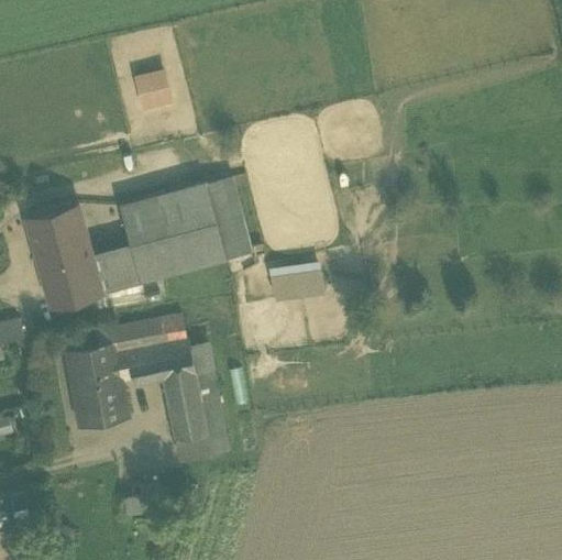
[(162,66),(131,75),(141,110),(172,101),(162,66)]
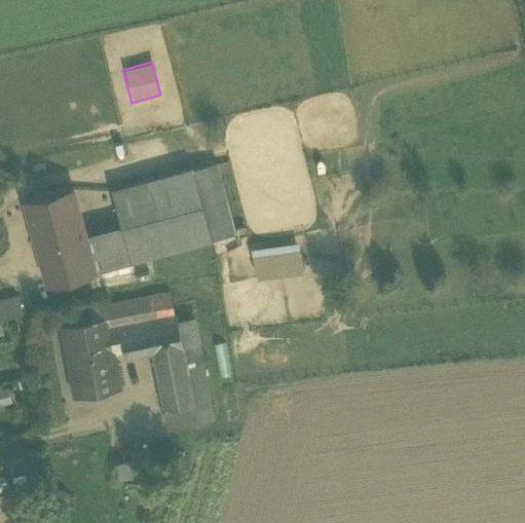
[(216,165),(192,172),(211,243),(234,236),(216,165)]
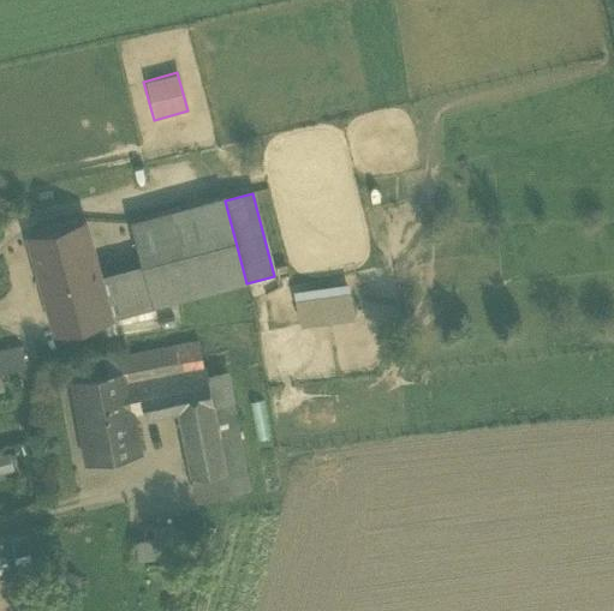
[(150,307),(246,283),(225,201),(130,225),(141,265),(150,307)]
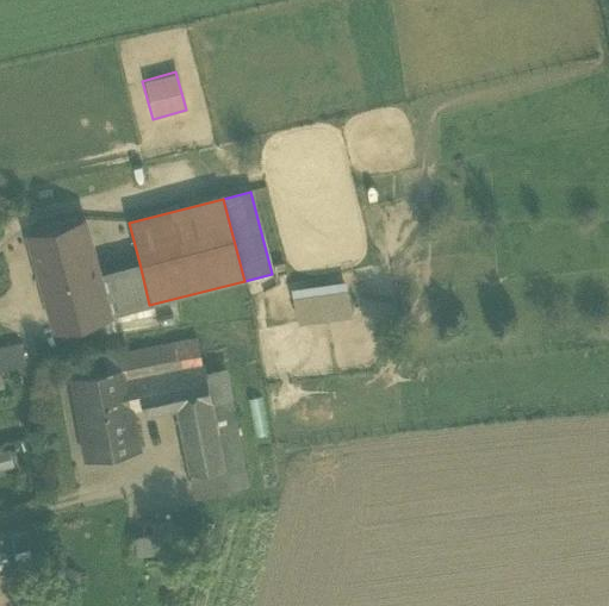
[(28,232),(51,329),(104,316),(93,275),(80,219),(28,232)]
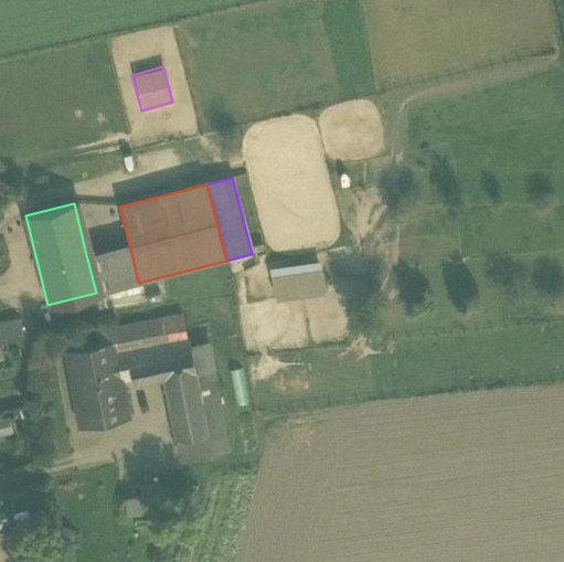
[(96,294),(138,283),(129,244),(86,255),(96,293),(96,294)]
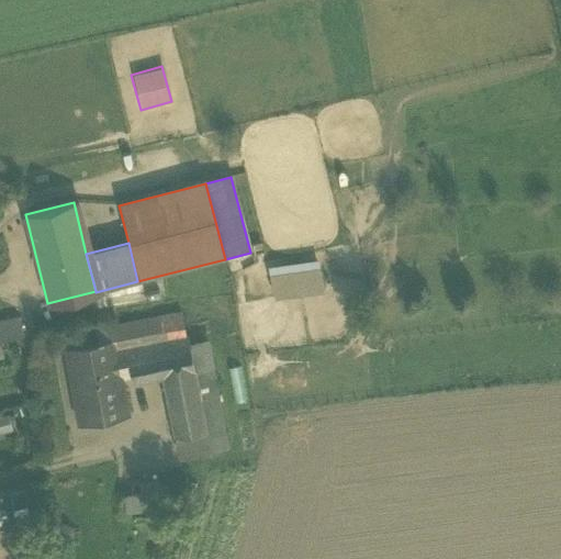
[(280,277),(282,300),(324,294),(321,271),(280,277)]
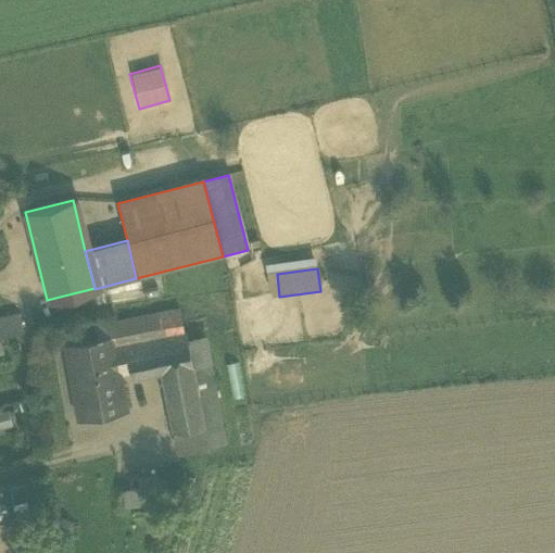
[(134,321),(129,327),(133,344),(185,336),(180,312),(134,321)]
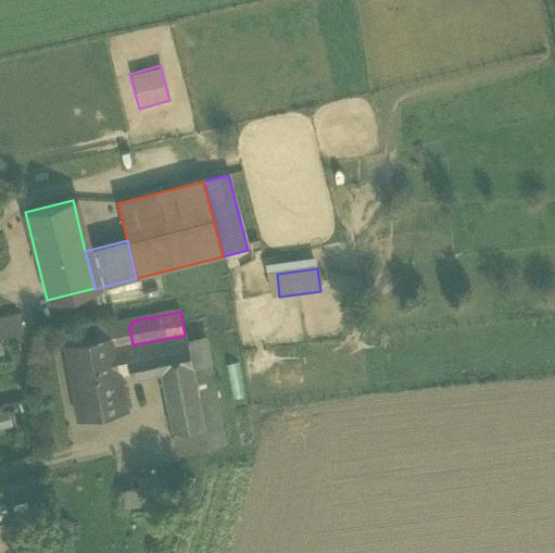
[(0,325),(0,341),(2,341),(26,335),(23,319),(0,325)]
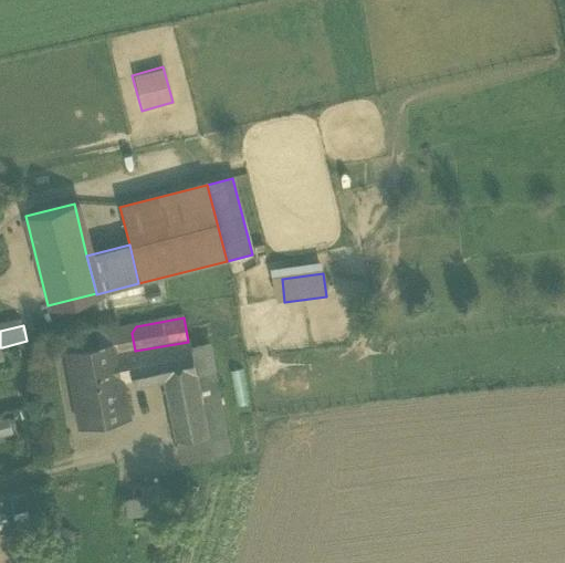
[(100,340),(101,346),(115,344),(113,336),(112,330),(112,326),(96,330),(98,340),(100,340)]
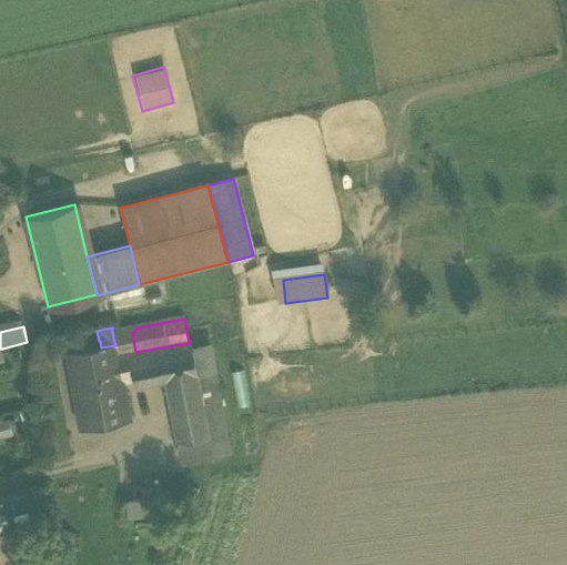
[(137,328),(112,331),(113,338),(132,334),(137,328)]
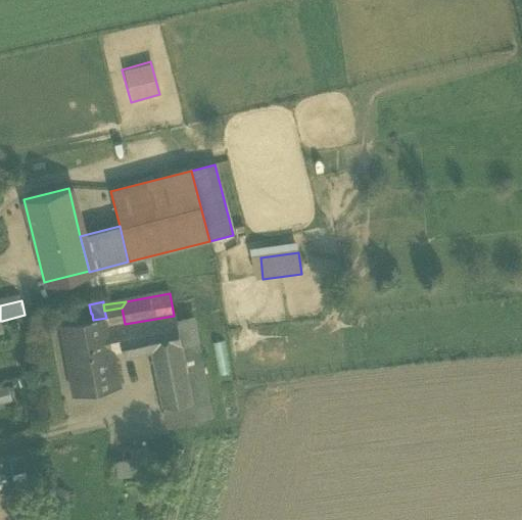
[(153,353),(164,409),(194,404),(178,321),(177,315),(174,316),(125,324),(122,308),(104,311),(106,318),(107,318),(114,353),(124,352),(126,359),(153,353)]
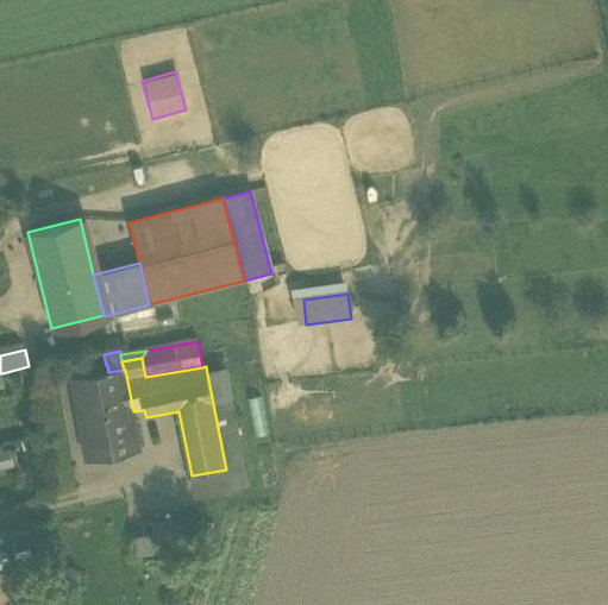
[(125,370),(124,370),(108,372),(71,379),(87,462),(143,452),(133,411),(125,370)]
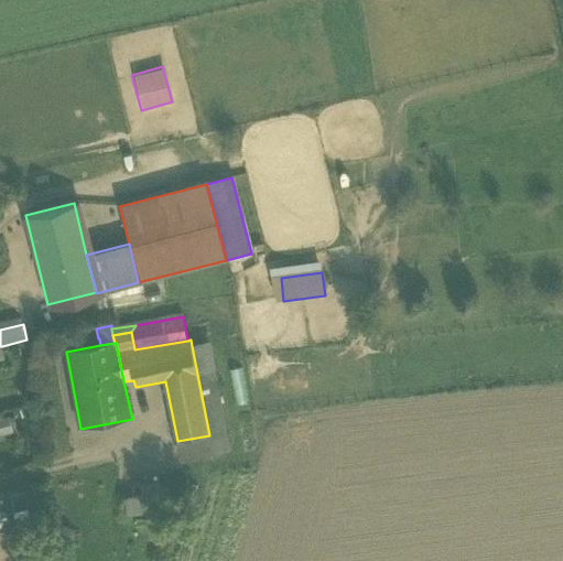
[(212,344),(192,346),(209,435),(212,455),(229,452),(212,344)]
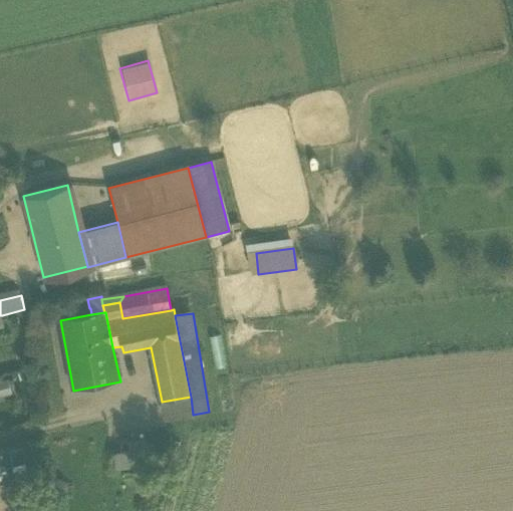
[(193,415),(191,397),(162,402),(165,420),(193,415)]
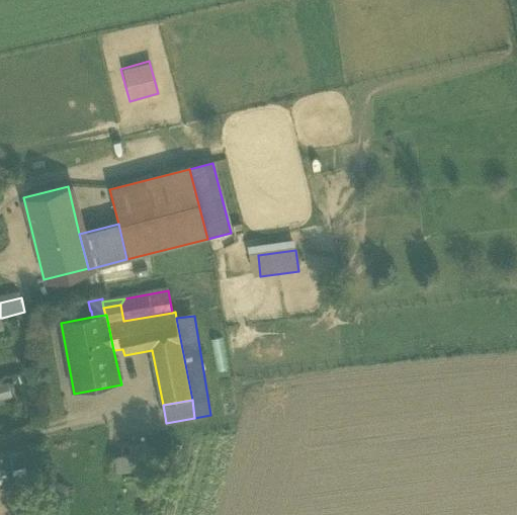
[(115,457),(116,475),(148,473),(146,454),(115,457)]
